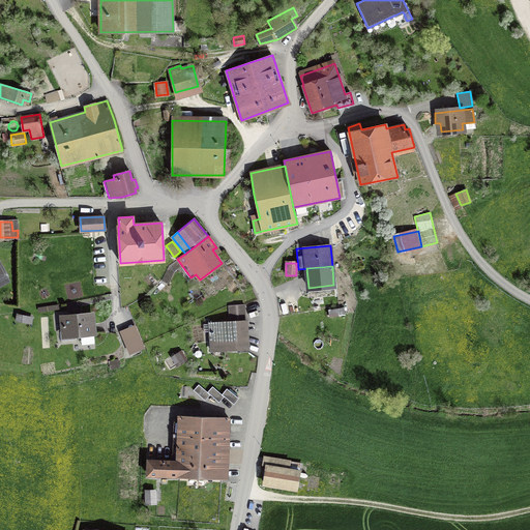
[(167,270),(163,280),(168,282),(173,272),(167,270)]
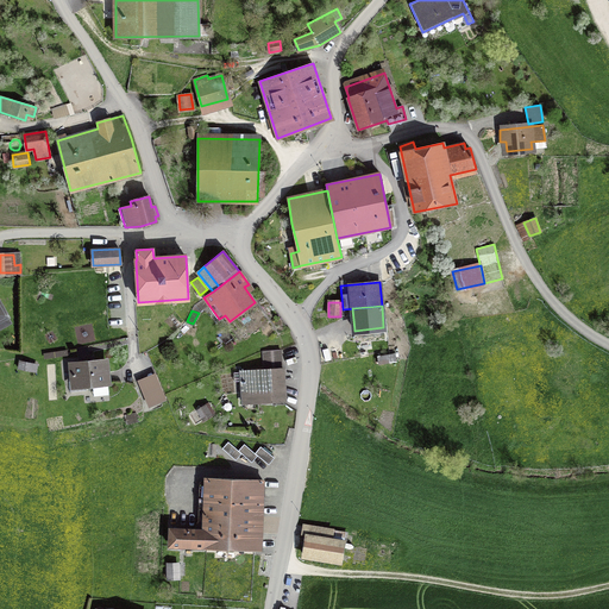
[(264,369),(282,368),(281,350),(263,351),(264,369)]
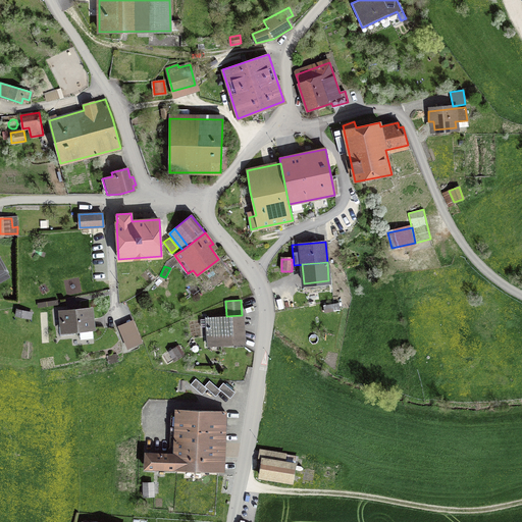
[(91,309),(61,312),(63,331),(93,328),(91,309)]
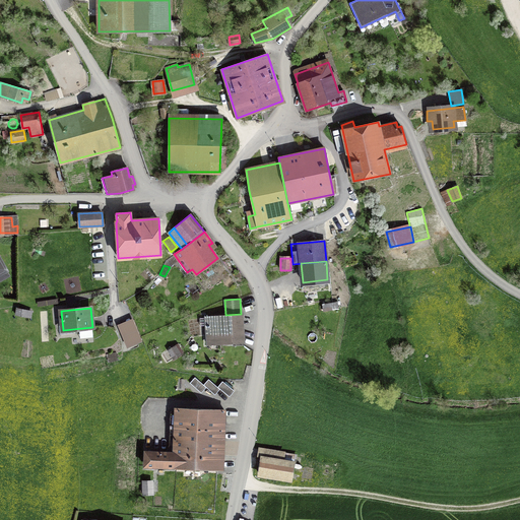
[(208,344),(244,342),(242,314),(241,314),(225,315),(206,317),(206,318),(200,318),(200,326),(206,325),(208,344)]
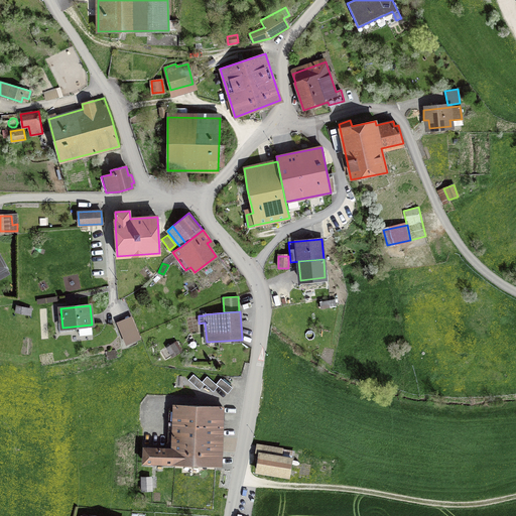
[(131,317),(118,324),(126,344),(140,338),(131,317)]
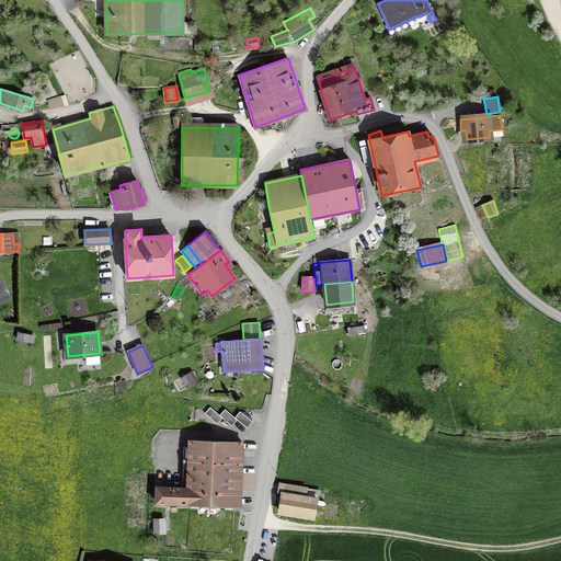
[(210,407),(205,413),(217,424),(222,418),(219,415),(210,407)]
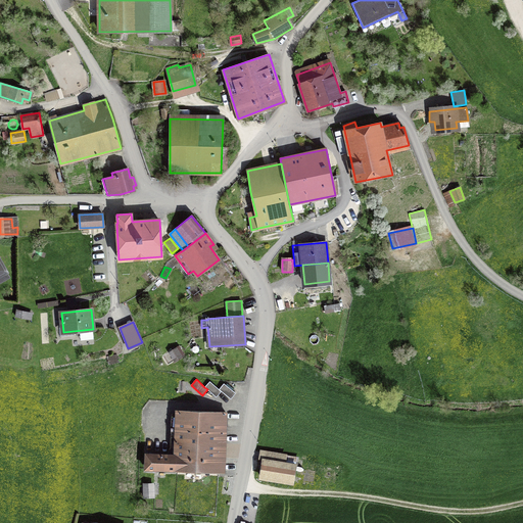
[(209,381),(204,387),(207,389),(216,397),(222,391),(219,389),(209,381)]
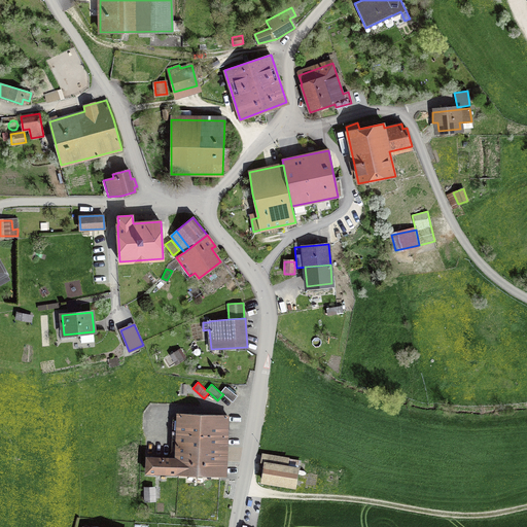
[(225,386),(220,392),(223,394),(233,401),(238,396),(225,386)]
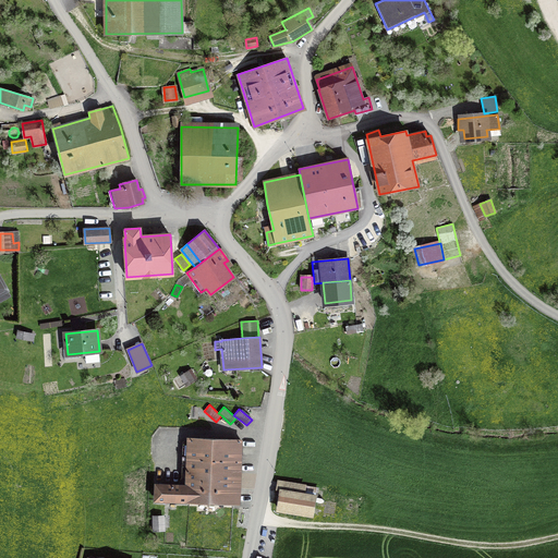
[(233,501),(239,501),(240,486),(233,486),(234,472),(240,472),(241,439),(189,438),(185,486),(156,484),(155,500),(233,502),(233,501)]
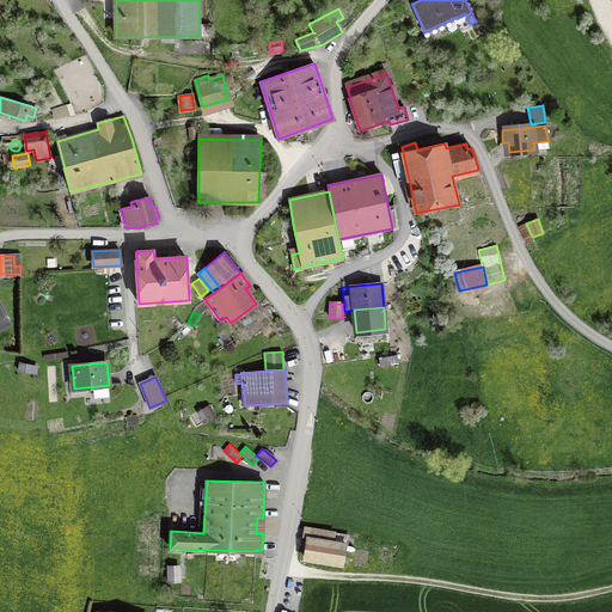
[(310,538),(306,558),(343,564),(348,536),(305,528),(304,537),(310,538)]
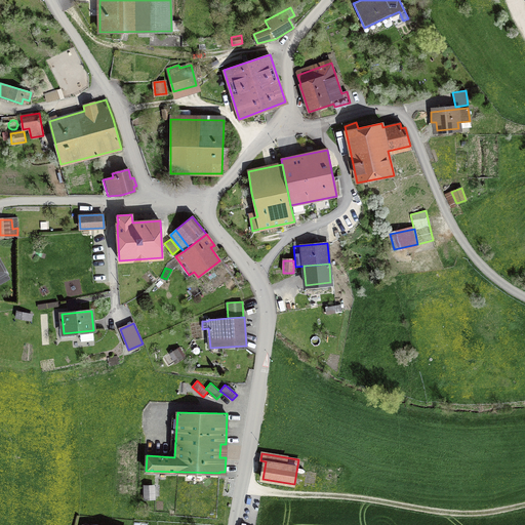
[(144,498),(155,498),(155,487),(144,487),(144,498)]
